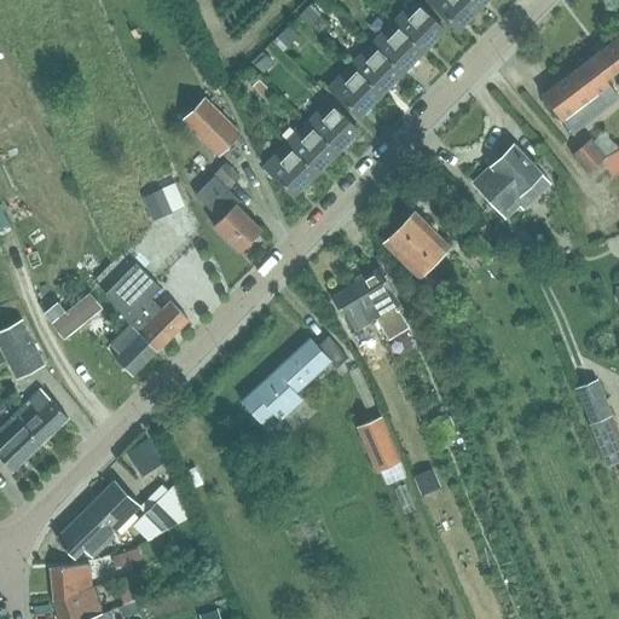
[(481,11),(469,0),(429,0),(428,3),(460,33),(481,11)]
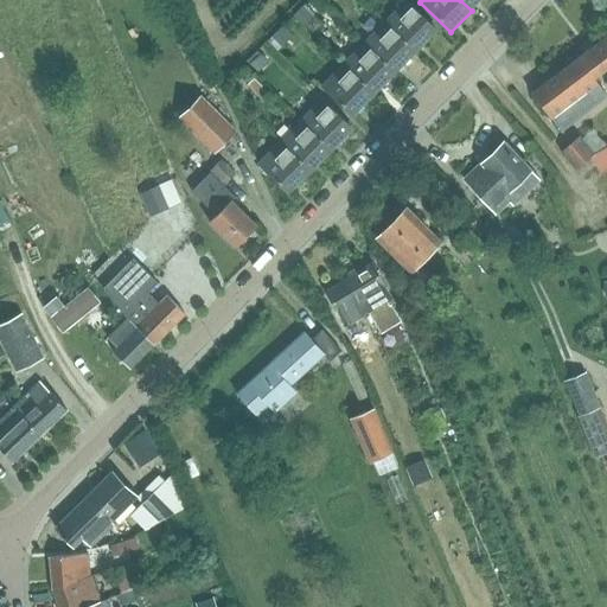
[(481,0),(460,0),(472,11),(481,0)]
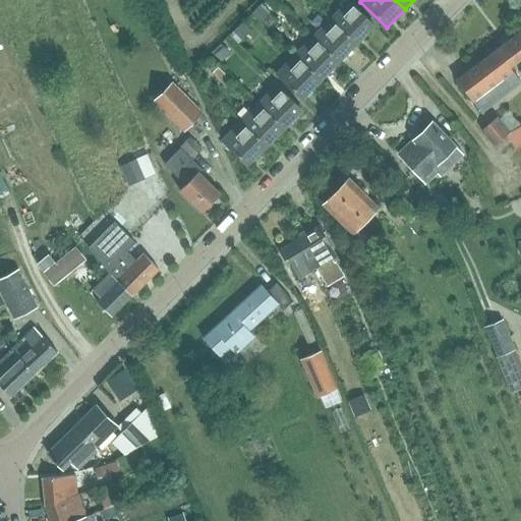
[(261,20),(270,11),(262,3),(252,12),(261,20)]
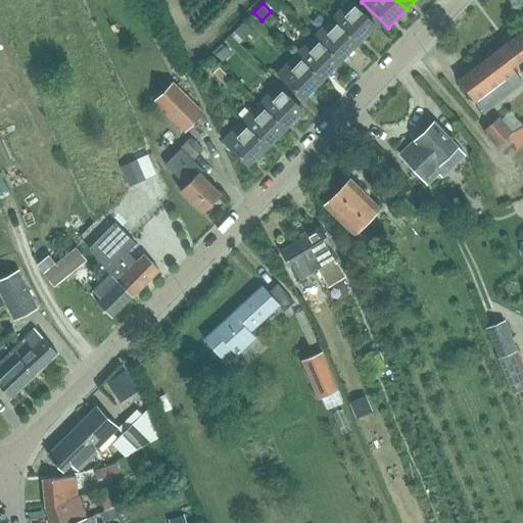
[(350,3),(331,21),(359,48),(377,30),(350,3)]
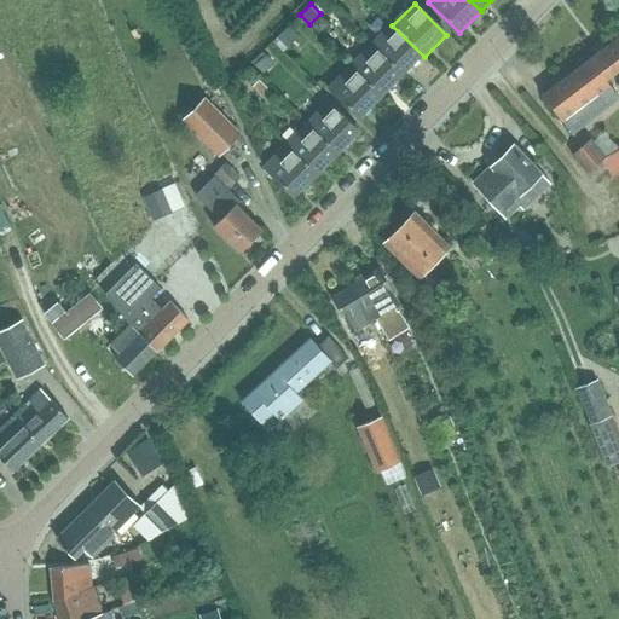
[(287,46),(298,35),(288,25),(277,36),(287,46)]
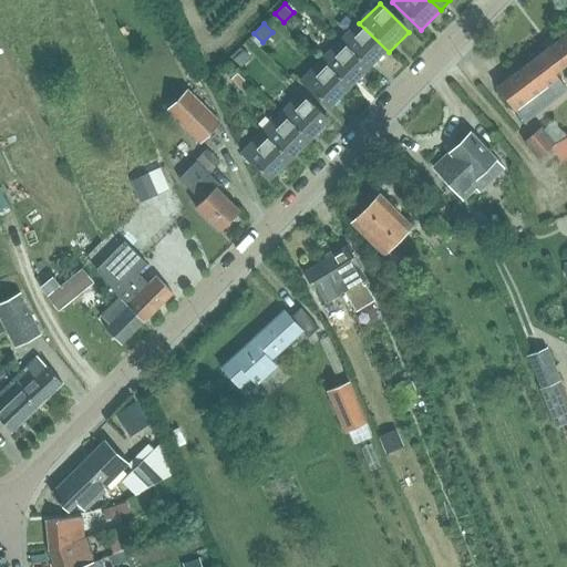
[(389,52),(359,23),(340,43),(369,72),(389,52)]
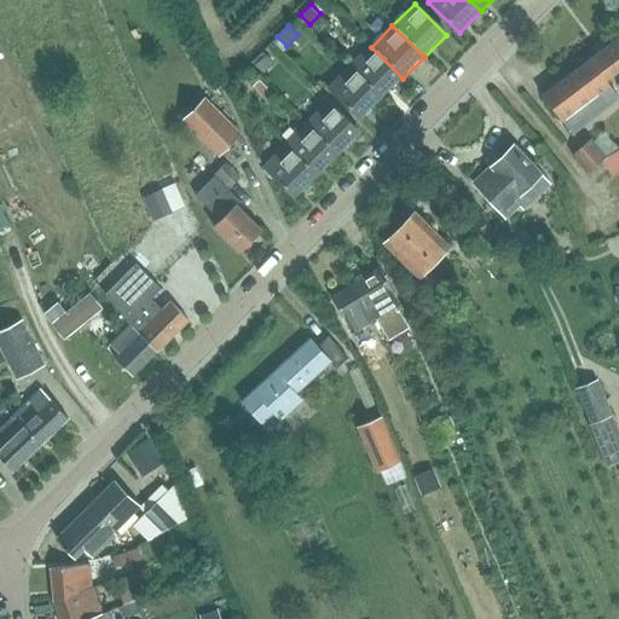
[(618,36),(542,94),(568,129),(614,94),(603,80),(618,68),(618,36)]
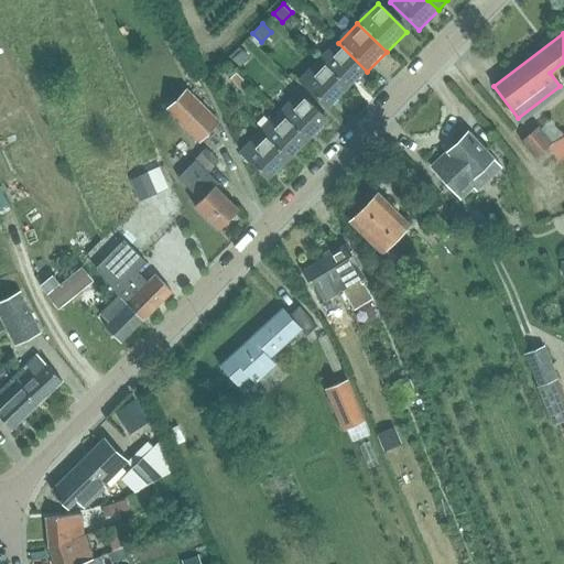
[(367,72),(338,43),(318,63),(347,91),(367,72)]
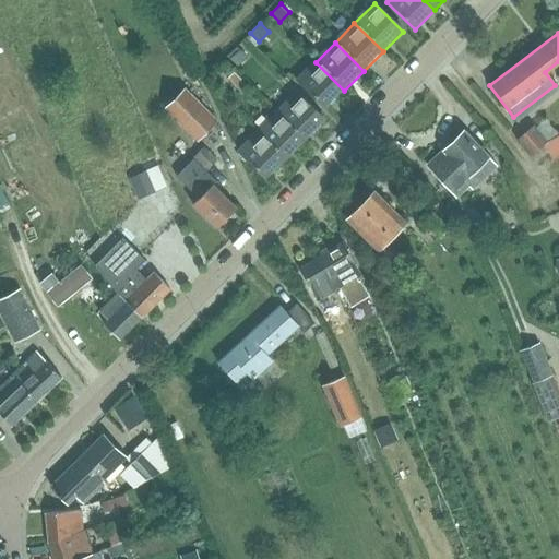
[(232,59),(239,66),(248,56),(237,47),(230,55),(233,57),(232,59)]
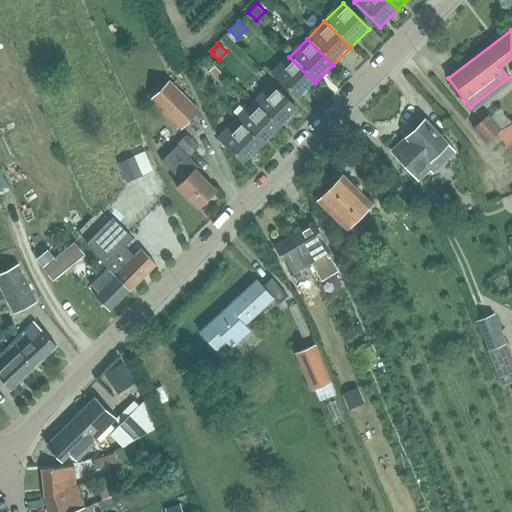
[(315,83),(289,57),(270,75),(297,101),(315,83)]
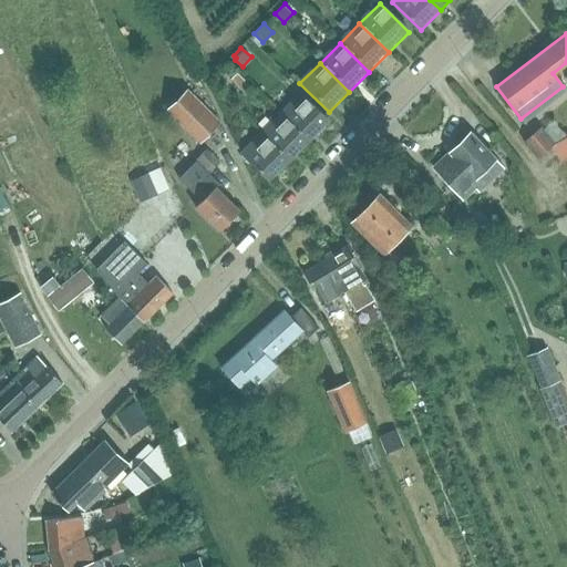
[(237,71),(230,79),(246,93),(253,85),(237,71)]
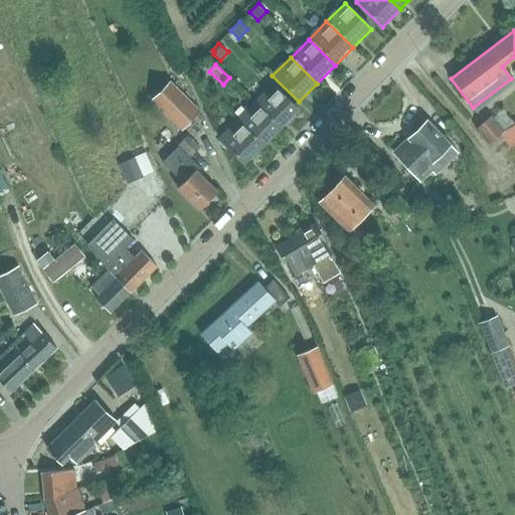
[(171,81),(154,99),(182,128),(199,111),(171,81)]
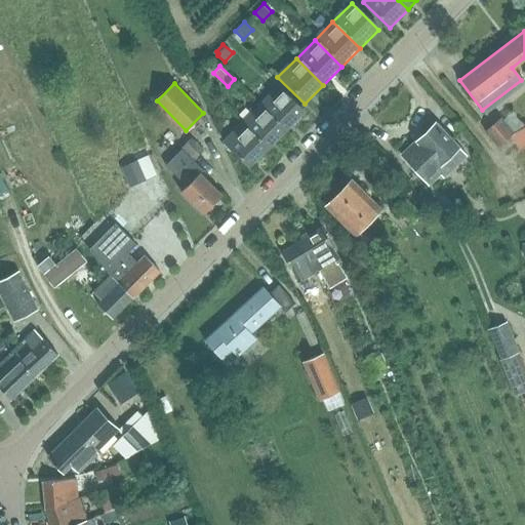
[(277,89),(258,108),(285,134),(304,116),(277,89)]
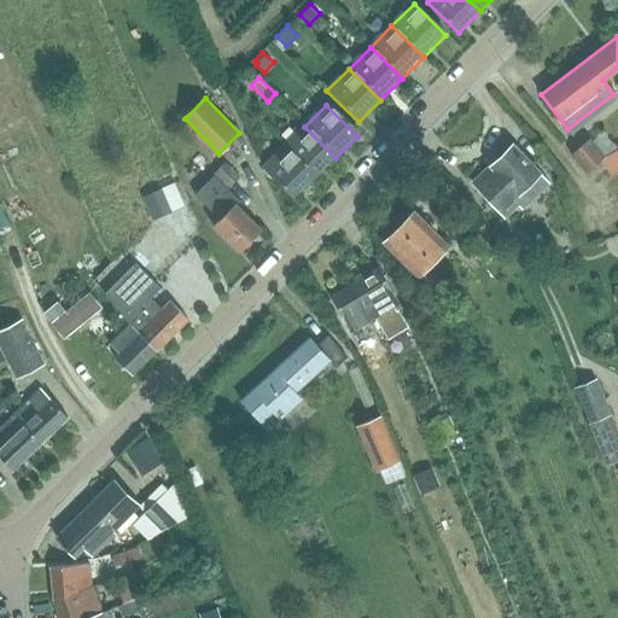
[(336,158),(304,127),(284,149),(315,179),(336,158)]
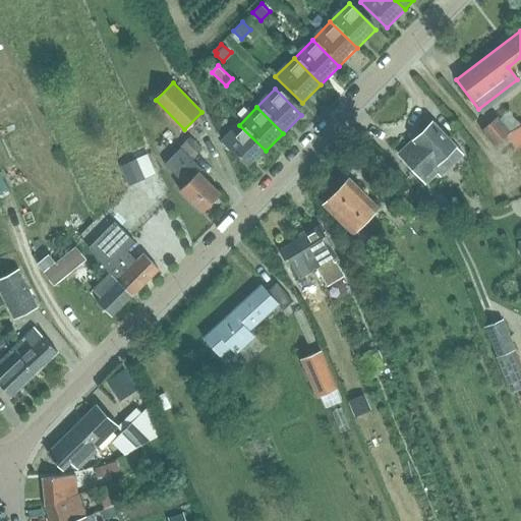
[(495,146),(507,135),(511,131),(498,116),(480,130),(495,146)]
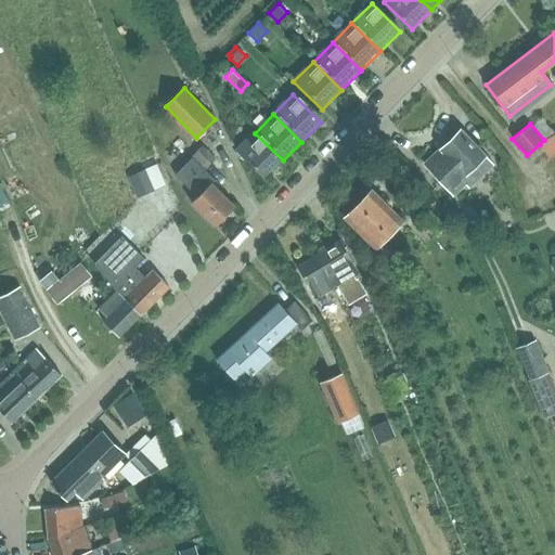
[(461,129),(425,164),(453,193),(470,177),(475,181),(493,163),(487,156),(486,156),(461,129)]
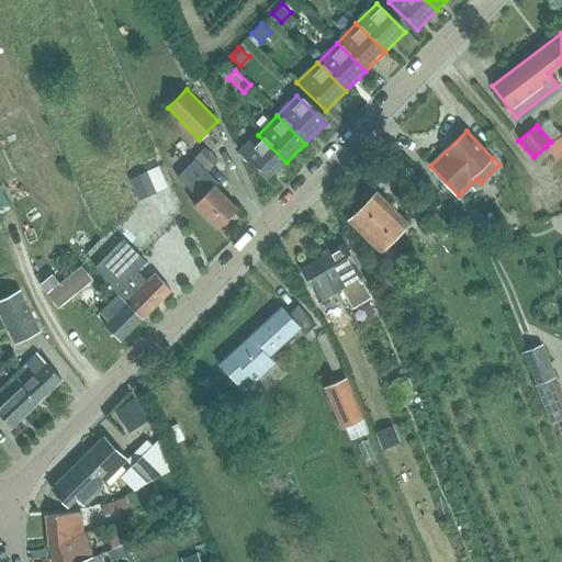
[(287,163),(258,135),(238,155),(267,182),(287,163)]
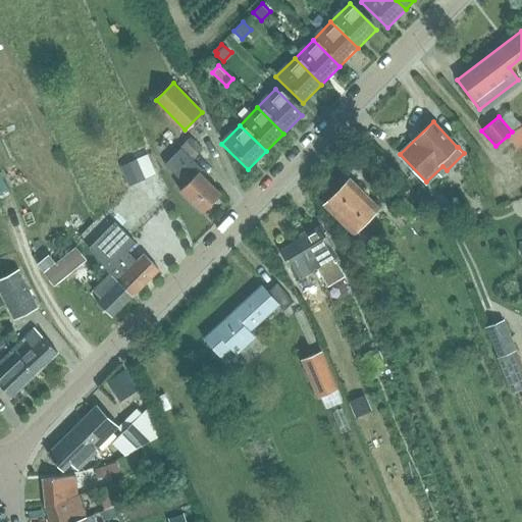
[(521,128),(511,137),(517,147),(521,143),(521,128)]
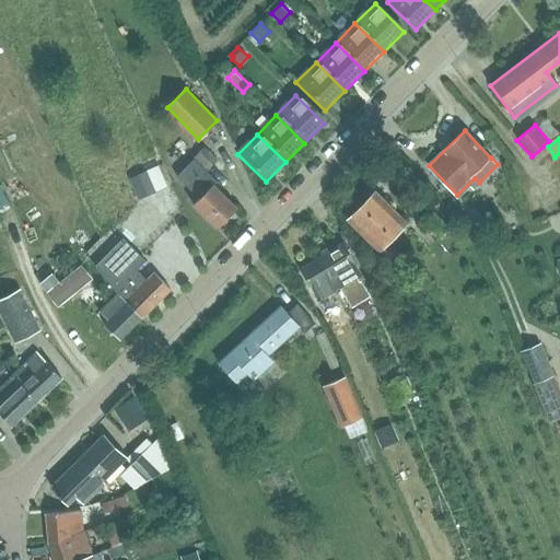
[(209,168),(218,160),(201,143),(193,153),(209,168)]
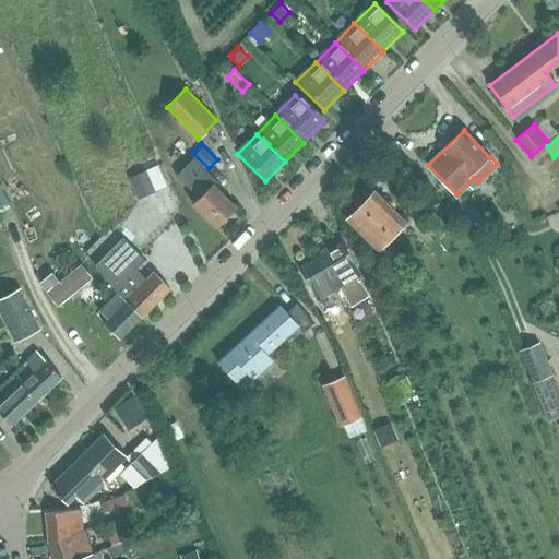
[(201,192),(191,201),(217,226),(237,205),(182,154),(173,164),(201,192)]
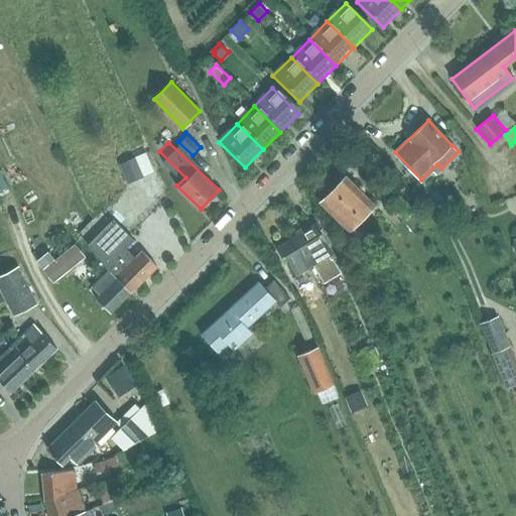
[(126,177),(140,171),(134,157),(120,163),(126,177)]
